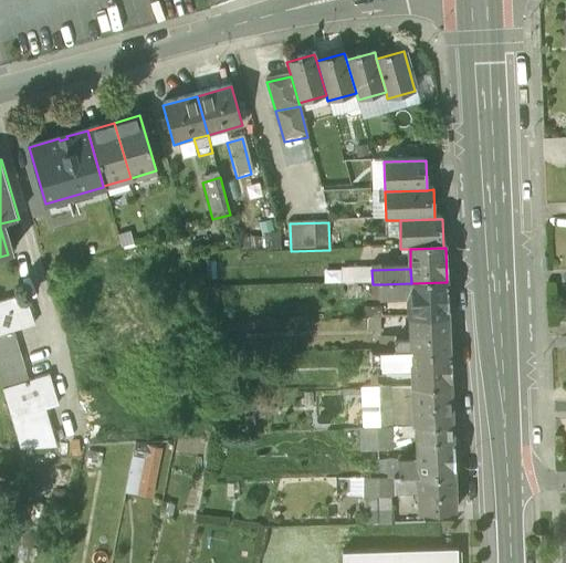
[(447,282),(411,283),(411,300),(412,320),(448,319),(447,282)]
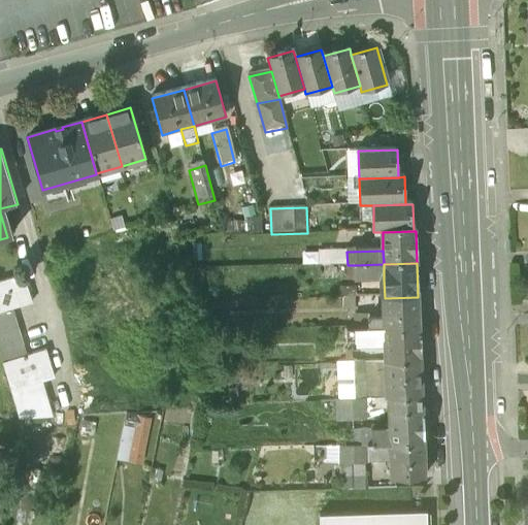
[(384,264),(355,265),(355,281),(384,280),(384,264)]
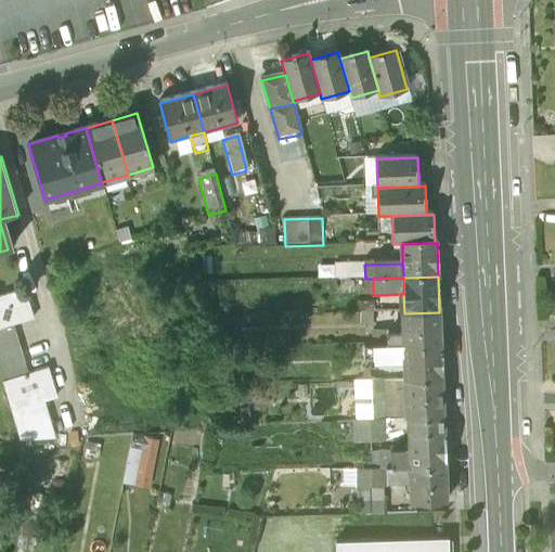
[(25,291),(0,297),(0,330),(13,326),(34,320),(25,291)]
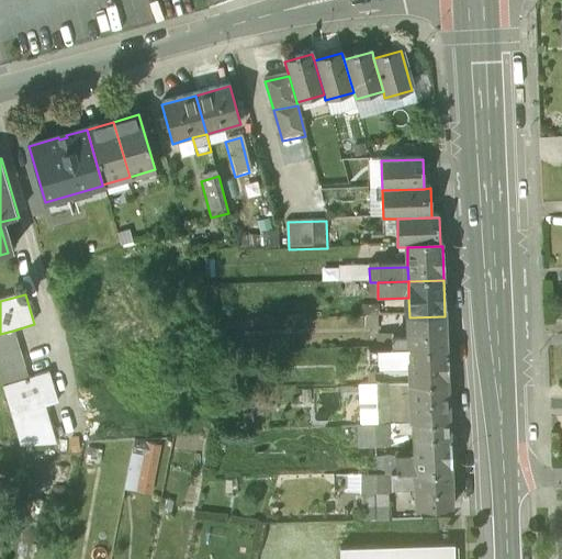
[(445,316),(407,317),(408,351),(447,350),(445,316)]
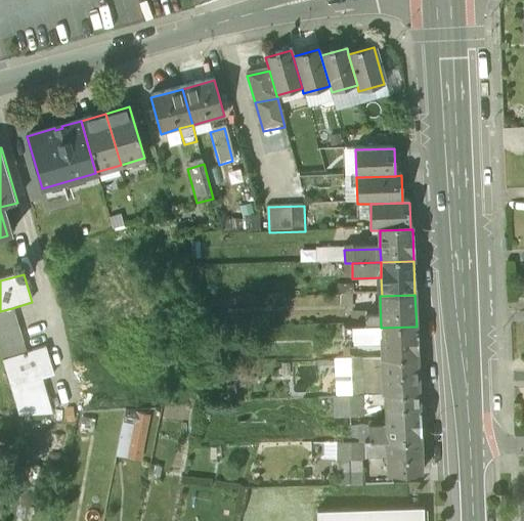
[(12,308),(0,311),(0,354),(2,362),(27,355),(12,308)]
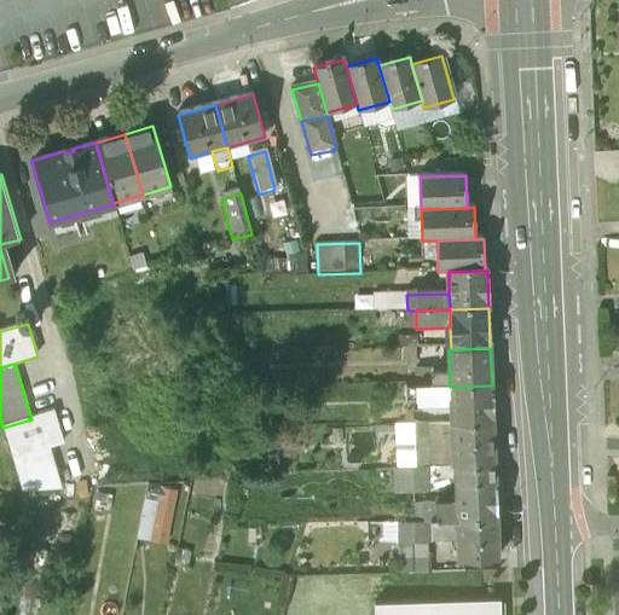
[(432,371),(417,371),(417,388),(433,388),(432,371)]
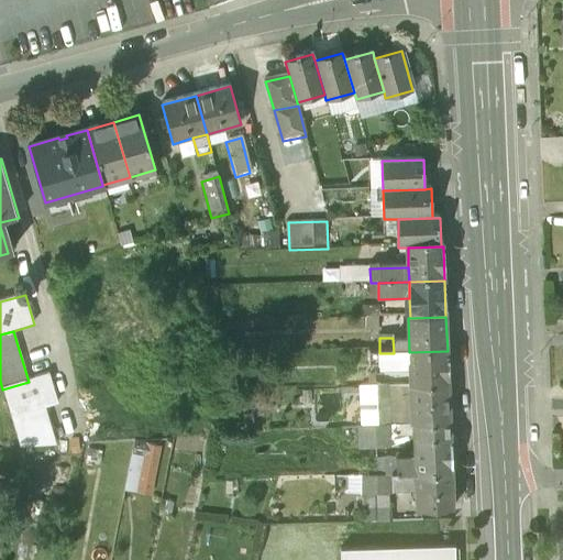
[(448,351),(409,352),(409,368),(410,386),(449,385),(448,351)]
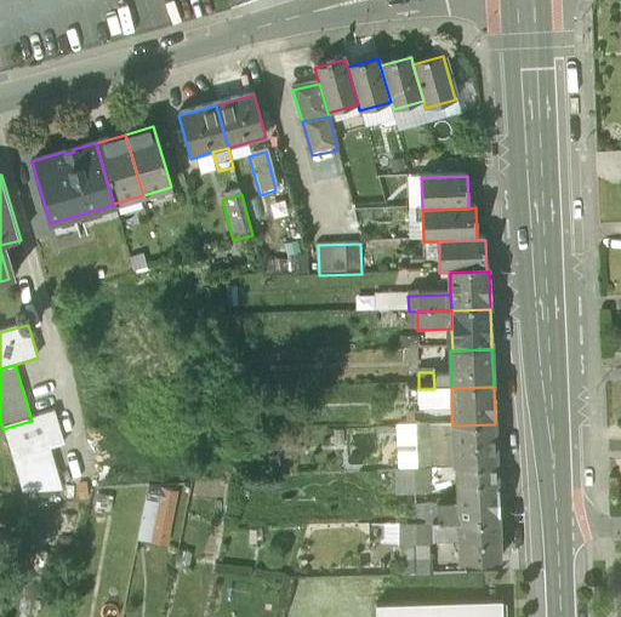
[(434,389),(419,389),(419,395),(419,405),(451,405),(451,388),(434,389)]
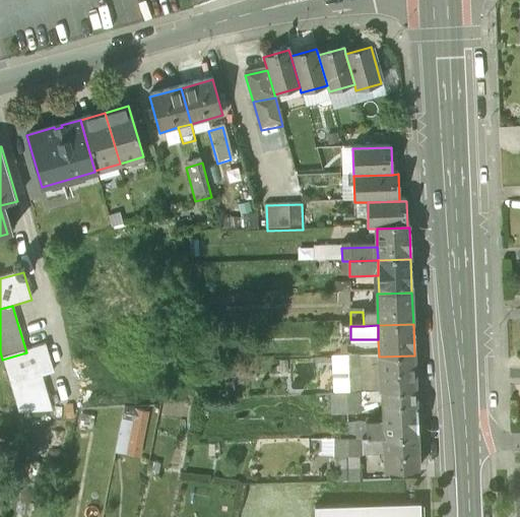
[(26,352),(2,360),(10,386),(43,377),(54,374),(46,346),(26,352)]
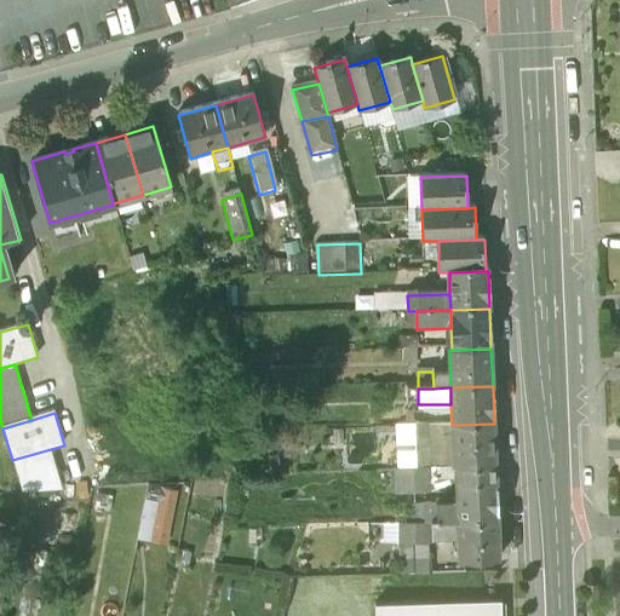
[(494,424),(452,425),(453,468),(454,468),(495,466),(494,424)]
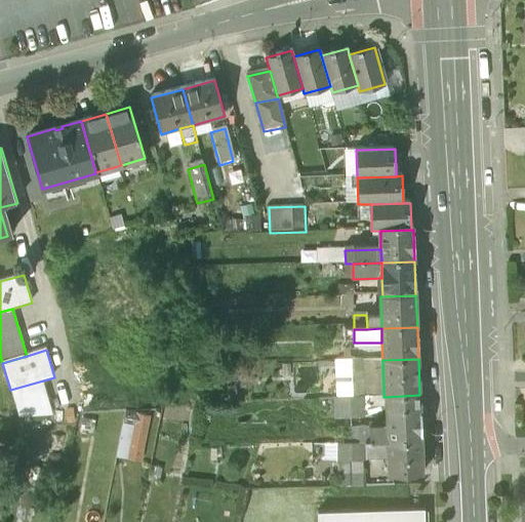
[(362,361),(353,361),(355,399),(364,398),(362,361)]
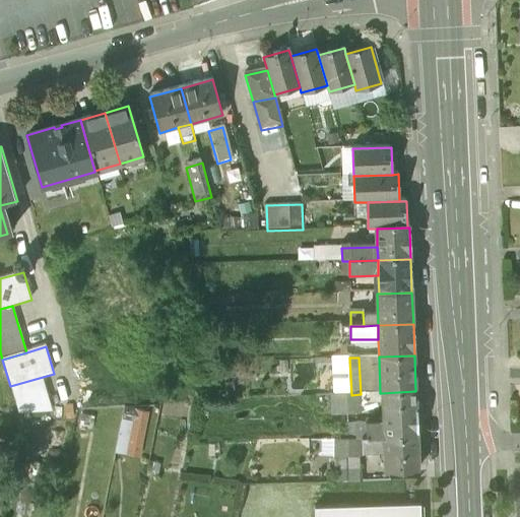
[(43,377),(10,386),(18,415),(53,412),(43,377)]
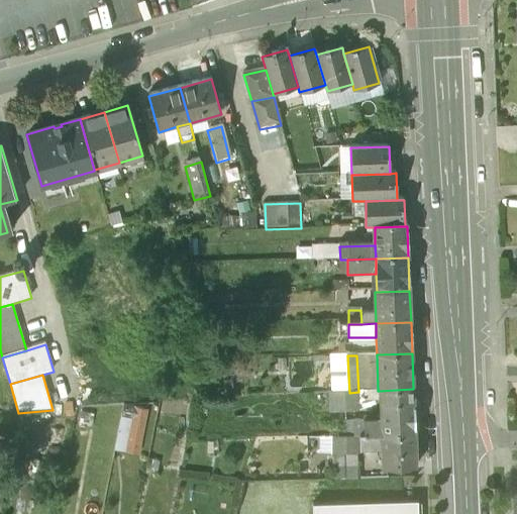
[(380,421),(381,436),(414,435),(413,389),(379,391),(380,421)]
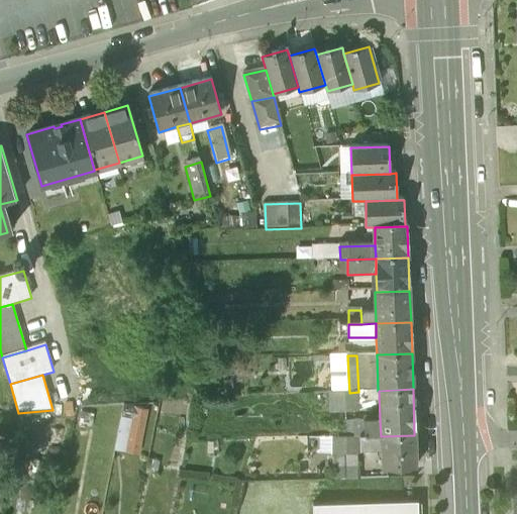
[(349,393),(345,393),(345,412),(359,412),(358,392),(349,393)]
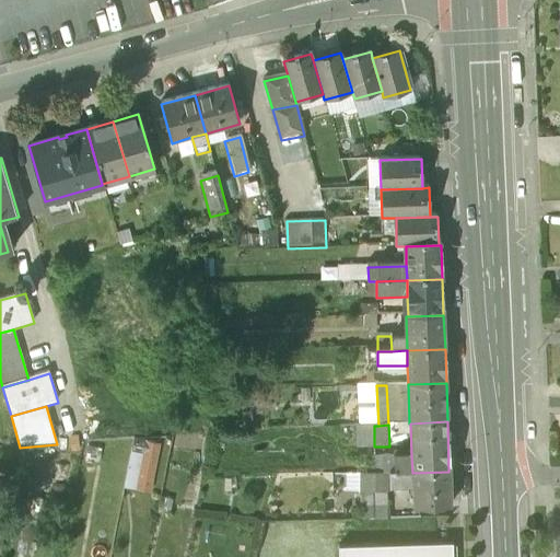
[(159,445),(135,440),(132,451),(144,453),(137,491),(149,494),(159,445)]
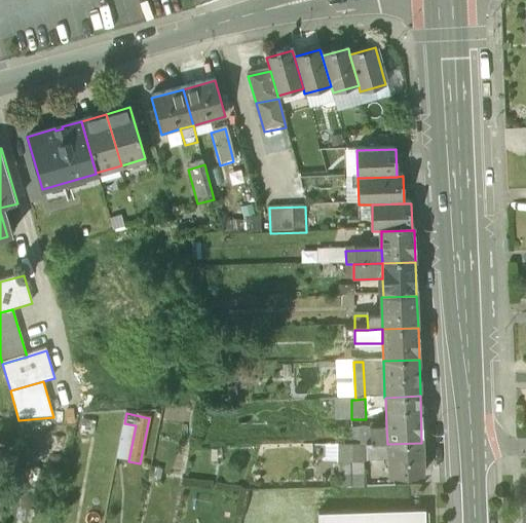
[(386,428),(358,431),(359,445),(366,445),(387,444),(386,428)]
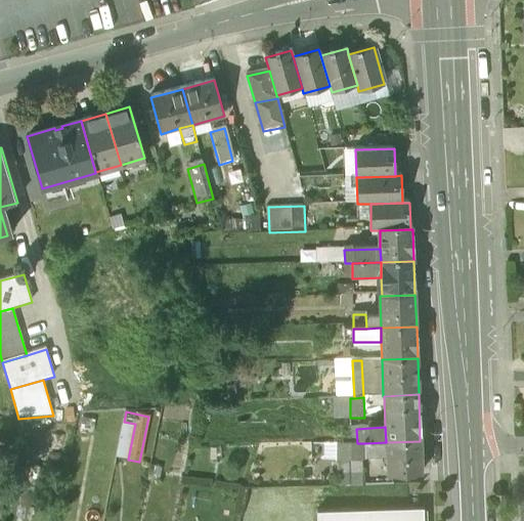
[(386,442),(364,443),(364,457),(386,457),(387,476),(421,475),(420,441),(386,442)]
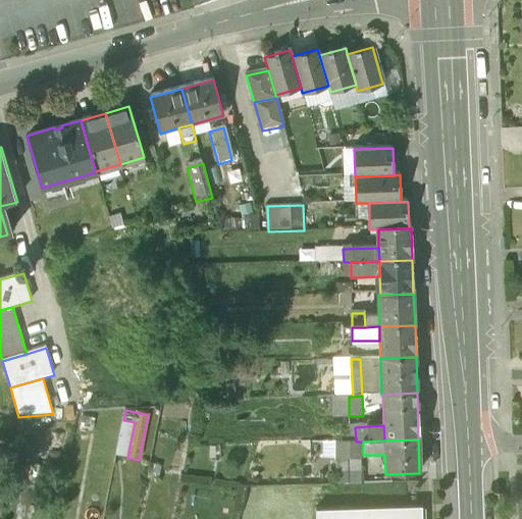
[(363,459),(363,455),(363,442),(356,442),(335,442),(335,460),(361,459),(363,459)]
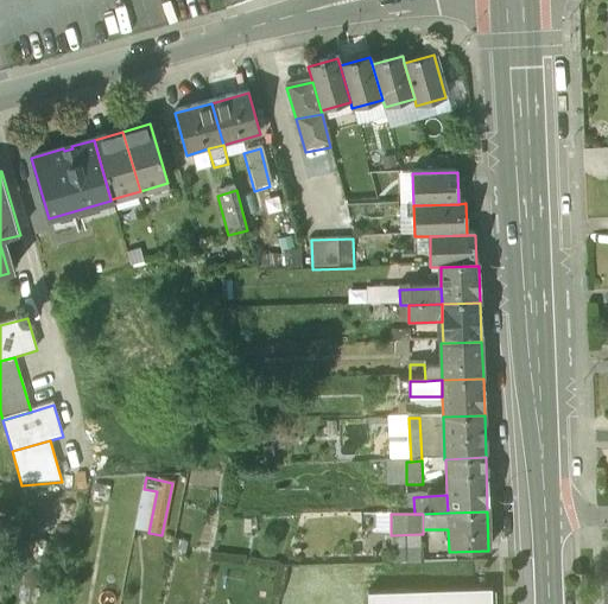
[(420,534),(391,535),(392,565),(420,565),(420,534)]
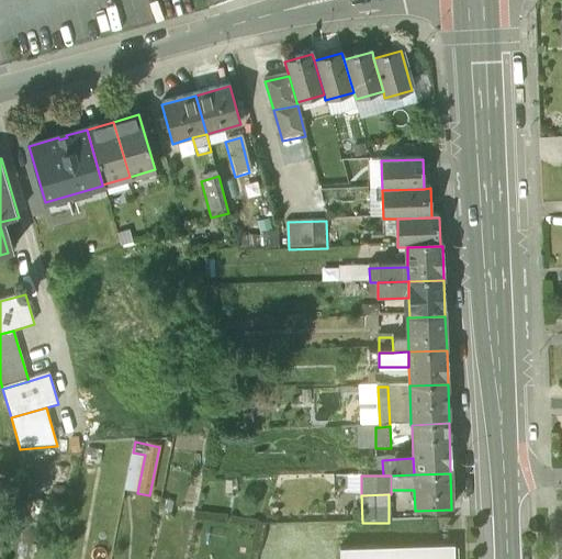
[(453,558),(453,547),(339,550),(338,558),(453,558)]
